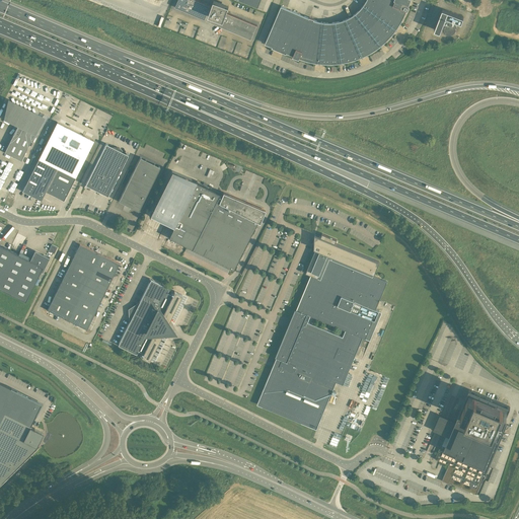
[(257,25),(226,12),(229,5),(221,2),(215,0),(213,0),(212,6),(198,0),(178,0),(176,6),(209,20),(211,21),(211,20),(212,16),(216,17),(219,18),(217,23),(216,23),(218,24),(250,38),(255,25),(256,25),(257,25)]
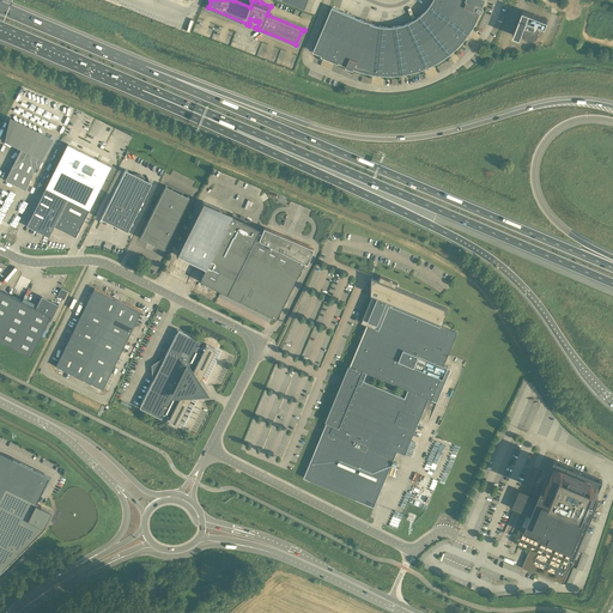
[(434,62),(435,61),(441,58),(449,52),(456,46),(462,40),(467,34),(472,26),(477,16),(479,11),(481,12),(484,6),(481,5),(483,0),(432,0),(431,2),(428,8),(423,13),(417,18),(411,22),(407,23),(405,24),(398,25),(390,26),(383,26),(376,25),(371,23),(371,22),(365,20),(359,18),(339,10),(332,7),(314,50),(322,54),(321,55),(338,62),(339,61),(346,65),(346,66),(353,70),(354,67),(358,68),(368,71),(374,72),(377,72),(387,73),(396,73),(406,72),(416,70),(424,66),(434,62)]
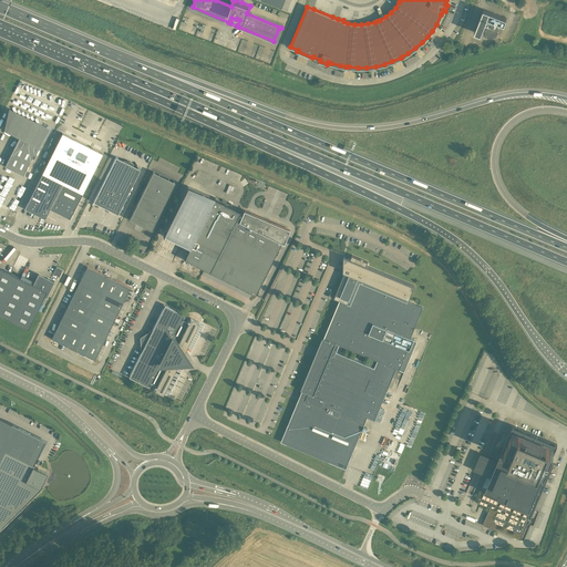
[(483,28),(484,30),(484,31),(485,32),(486,33),(487,34),(488,34),(490,34),(491,35),(493,34),(494,34),(495,34),(496,33),(497,32),(497,31),(498,30),(498,29),(498,28),(498,26),(498,24),(497,23),(497,22),(497,21),(504,24),(506,18),(483,9),(474,32),(481,34),(483,28)]
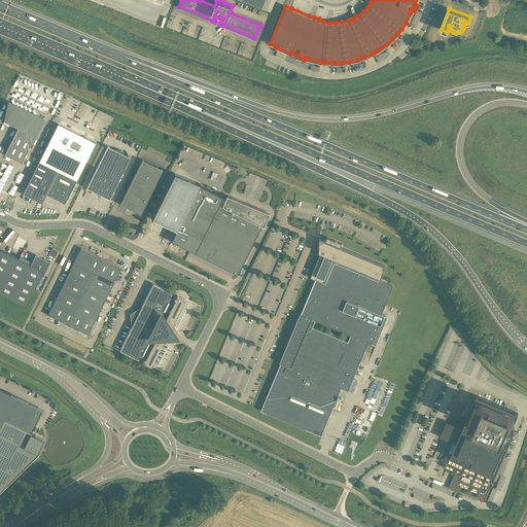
[(4,154),(22,163),(42,119),(9,103),(4,120),(19,127),(16,131),(4,154)]
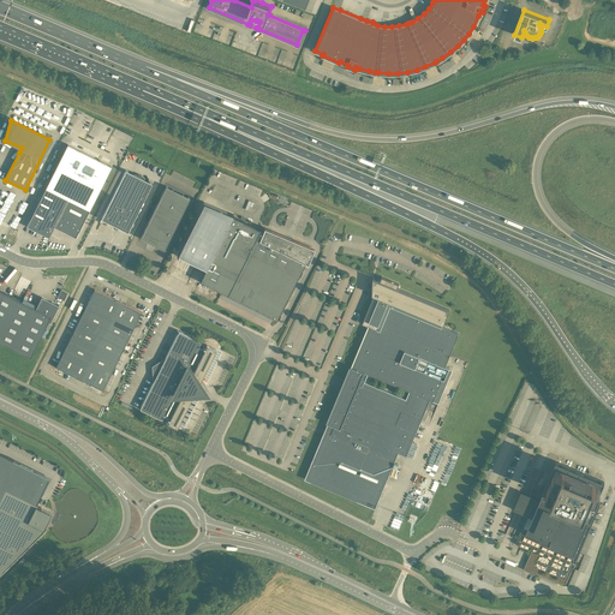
[(89,209),(111,166),(67,144),(46,187),(89,209)]
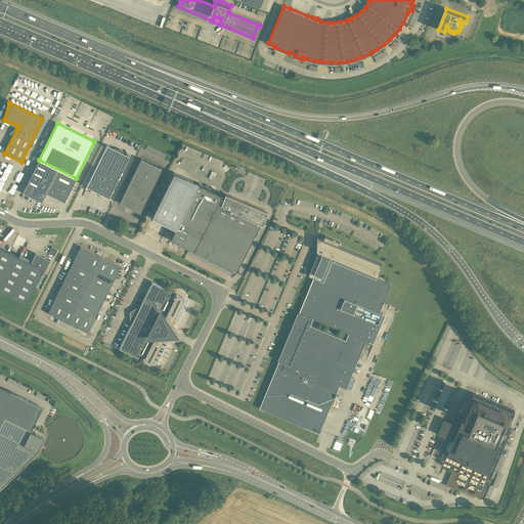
[(86,186),(108,197),(129,156),(106,144),(86,186)]
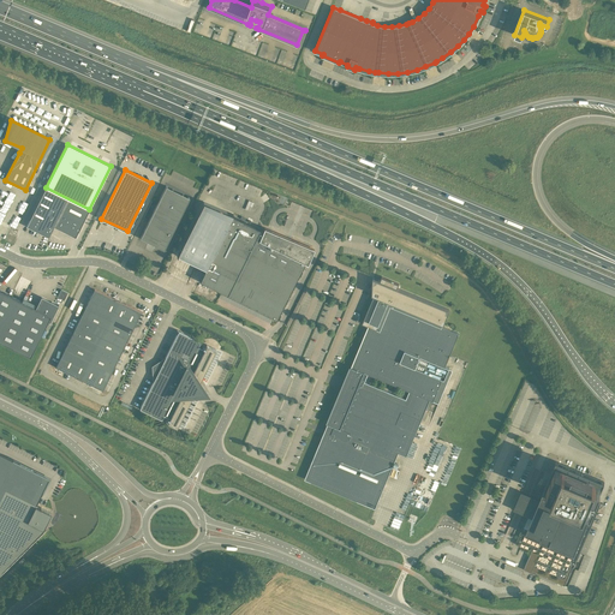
[(190,197),(166,186),(141,238),(163,249),(190,197)]
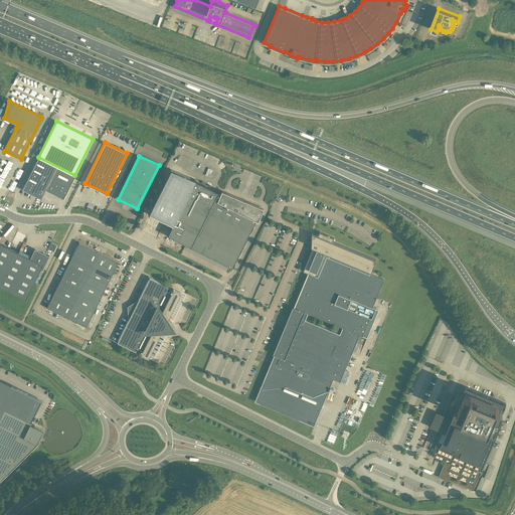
[(74,176),(39,158),(22,192),(38,200),(48,182),(66,194),(74,176)]
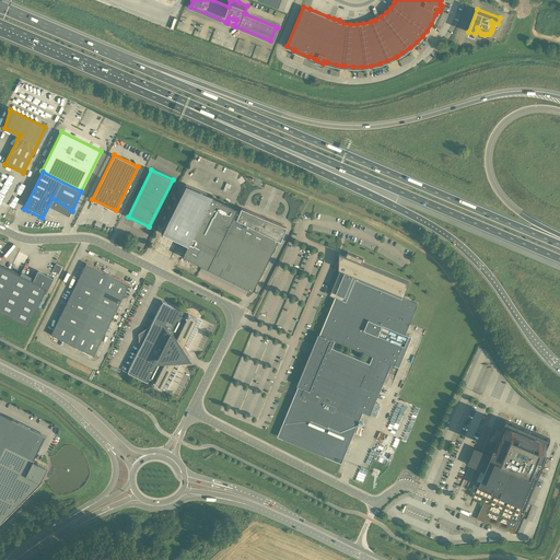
[(184,184),(160,231),(162,231),(188,244),(183,256),(252,290),(278,238),(279,236),(280,233),(282,234),(286,226),(241,207),(240,210),(212,196),(184,184)]
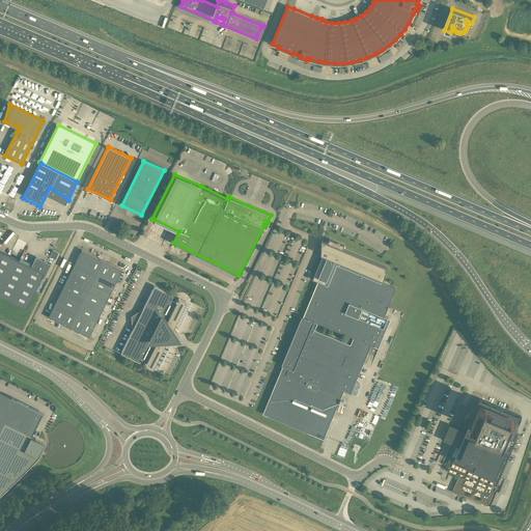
[(279,375),(263,414),(324,439),(344,391),(351,393),(371,344),(374,345),(378,337),(383,339),(387,329),(384,327),(388,317),(385,316),(388,306),(396,287),(382,282),(383,279),(383,280),(388,267),(343,248),(344,245),(330,239),(328,242),(327,242),(325,248),(323,248),(323,247),(322,247),(322,254),(323,254),(313,279),(318,281),(316,284),(299,328),(296,336),(281,370),(279,375)]
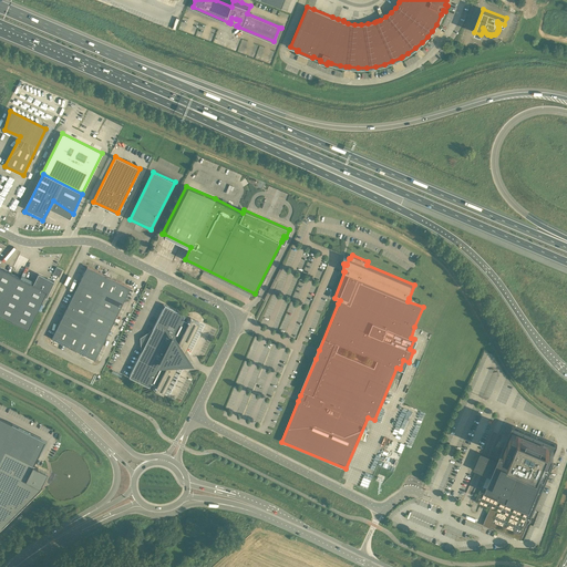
[(95,360),(131,287),(86,266),(51,338),(95,360)]
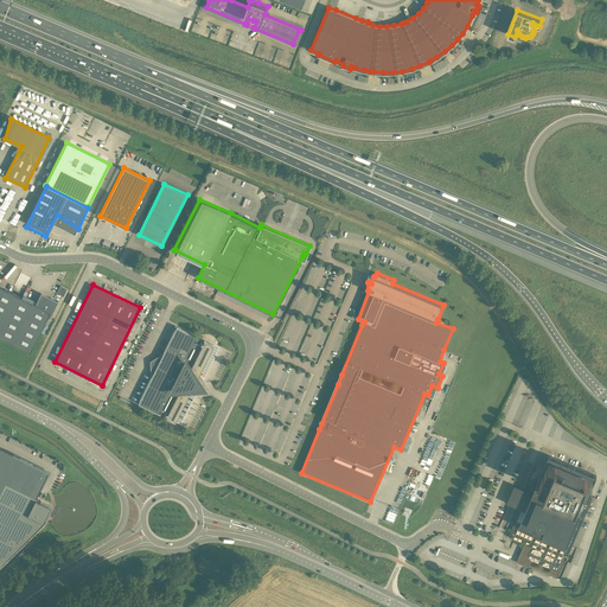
[(0,337),(30,352),(40,332),(46,318),(49,319),(58,301),(57,300),(57,301),(42,294),(36,305),(0,286),(0,337)]
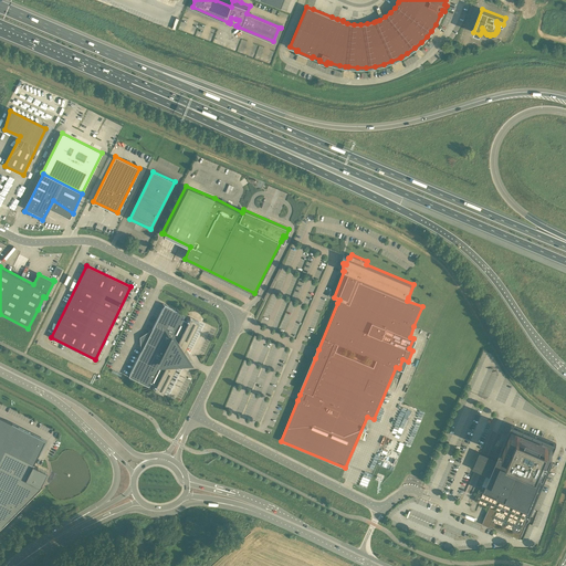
[(59,276),(62,269),(56,266),(53,273),(59,276)]
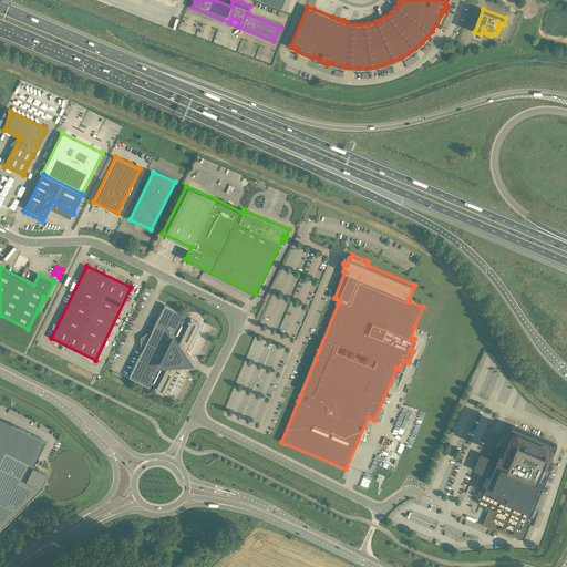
[(130,375),(129,377),(148,387),(151,382),(156,385),(154,389),(163,393),(165,389),(175,368),(176,367),(178,363),(178,362),(181,362),(188,361),(184,356),(183,353),(185,349),(185,348),(196,326),(199,320),(191,317),(188,321),(183,319),(183,318),(185,315),(165,305),(158,318),(150,336),(144,339),(143,338),(143,339),(146,341),(144,346),(130,375)]
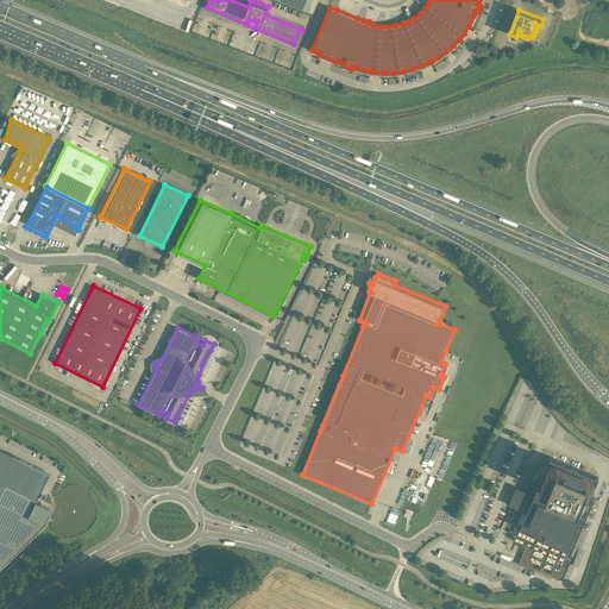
[(0,566),(29,539),(45,522),(45,521),(44,522),(43,522),(50,507),(36,500),(36,498),(37,498),(37,497),(39,493),(46,479),(49,473),(0,449),(0,566)]
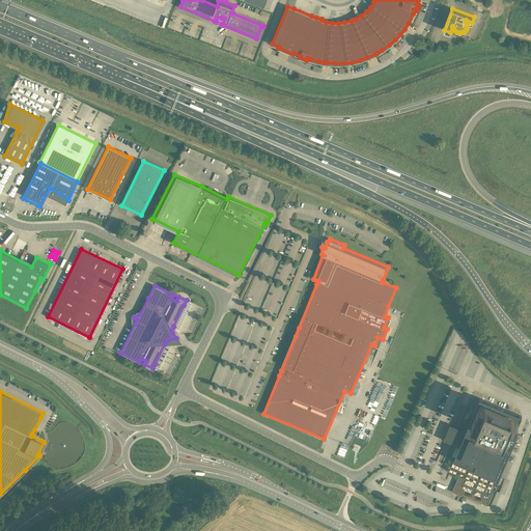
[(447,468),(446,469),(451,472),(453,472),(455,473),(459,475),(460,475),(455,487),(459,490),(457,494),(463,496),(464,496),(467,497),(487,506),(490,500),(493,494),(495,490),(496,491),(501,478),(511,454),(511,452),(512,451),(518,439),(519,440),(521,435),(518,434),(514,432),(520,421),(522,416),(518,414),(515,413),(514,413),(510,411),(509,411),(487,401),(486,400),(483,399),(479,397),(474,410),(470,421),(467,420),(464,428),(459,438),(456,444),(456,445),(455,446),(455,447),(447,468)]
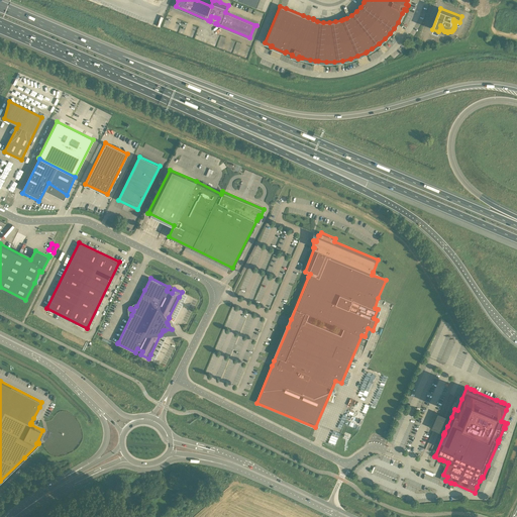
[(447,426),(451,417),(446,415),(445,415),(443,414),(441,413),(440,413),(438,412),(434,420),(432,426),(434,427),(434,428),(437,429),(444,432),(447,426)]
